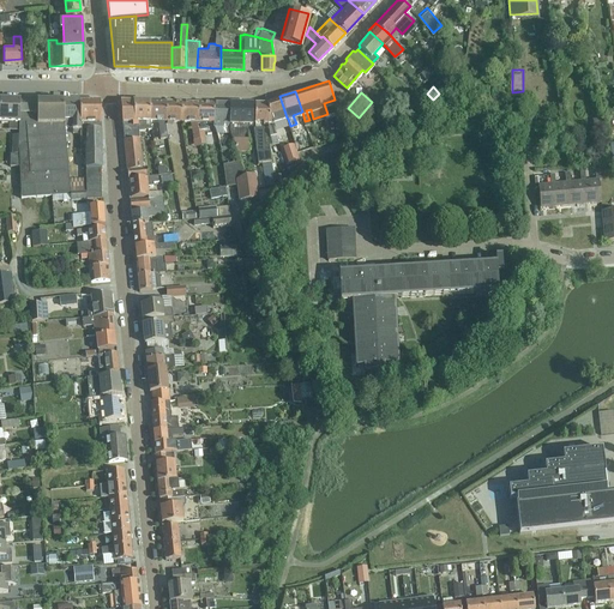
[(0,116),(19,118),(20,96),(0,95),(0,116)]
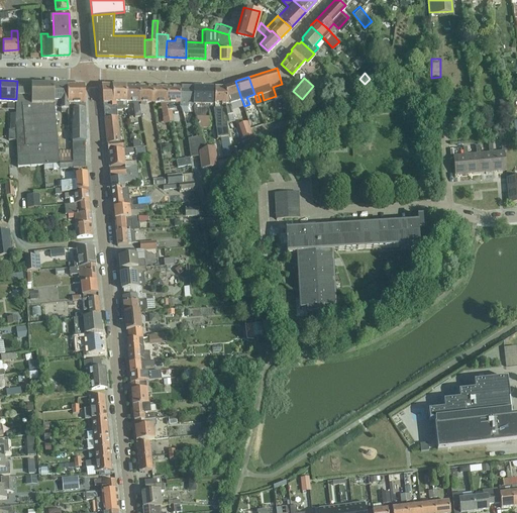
[(60,160),(55,104),(54,98),(54,82),(17,81),(16,99),(16,110),(15,126),(18,164),(60,160)]
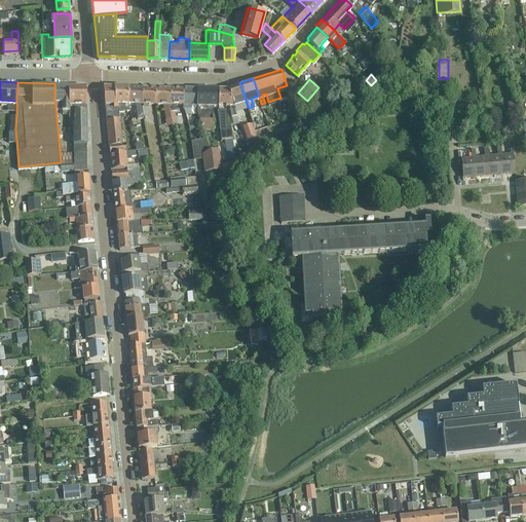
[(228,86),(227,86),(232,103),(233,105),(246,101),(239,82),(228,86)]
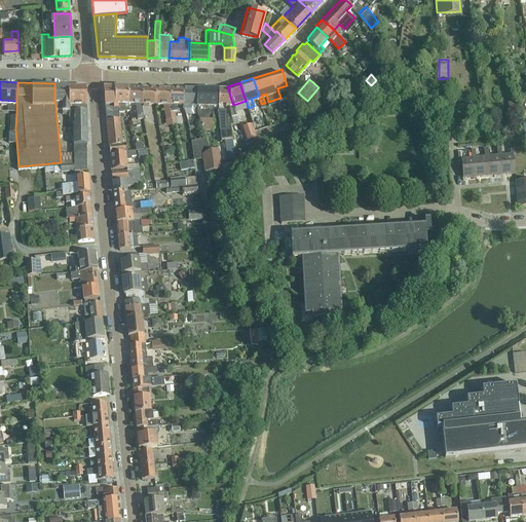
[(62,111),(69,111),(68,108),(69,108),(69,83),(54,83),(54,100),(55,106),(62,106),(62,111)]
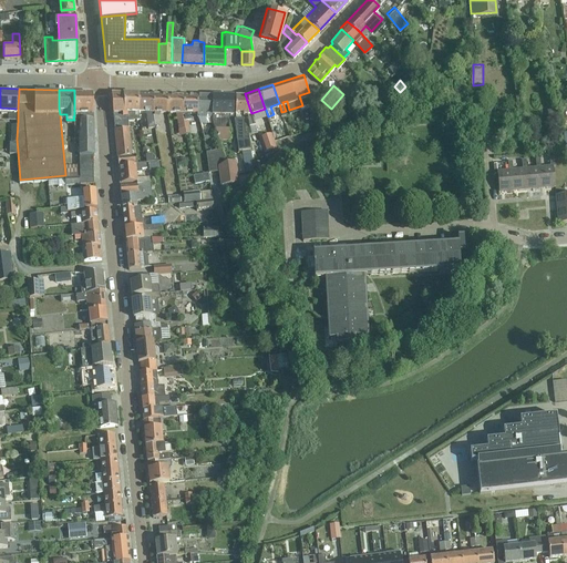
[(80,152),(80,166),(91,166),(91,152),(94,152),(92,93),(89,90),(74,90),(74,116),(73,116),(74,120),(74,123),(76,123),(76,129),(79,129),(80,152)]
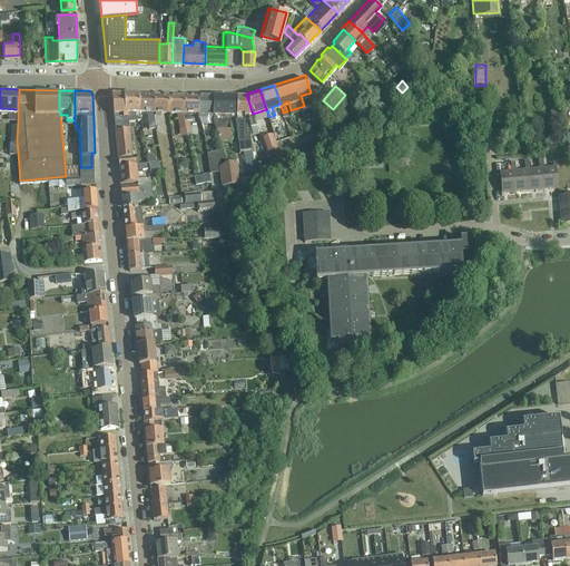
[(115,127),(116,136),(130,135),(128,118),(128,116),(127,108),(124,108),(124,91),(111,91),(114,119),(115,127)]
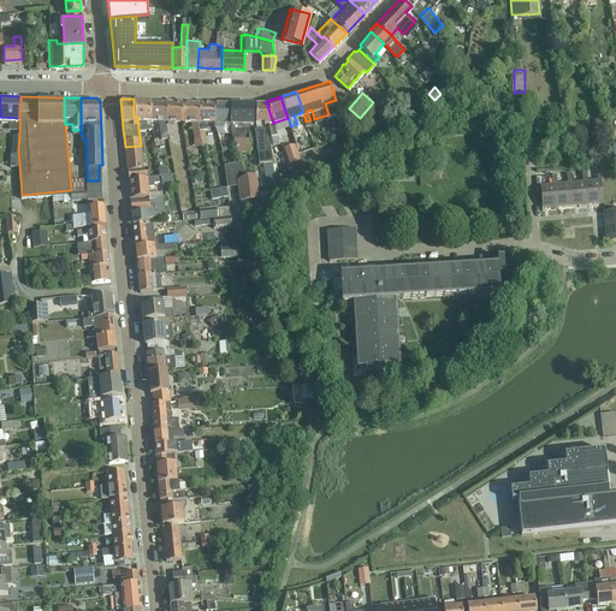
[(149,99),(134,99),(134,117),(137,117),(138,125),(138,128),(152,126),(150,118),(149,118),(149,99)]
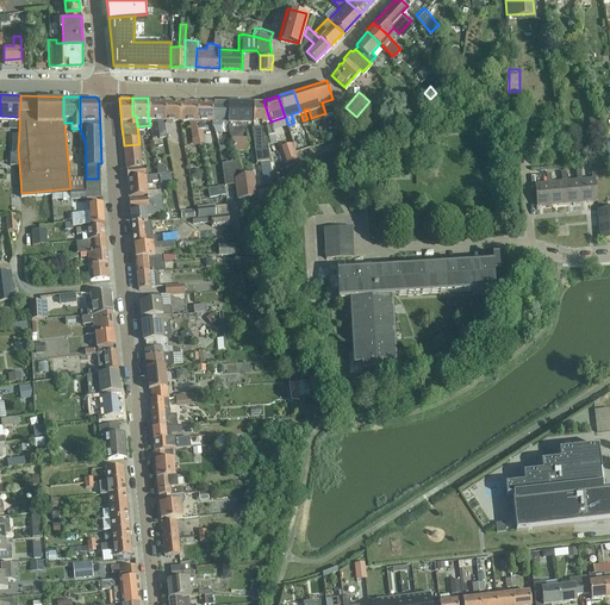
[(162,98),(148,98),(148,117),(149,117),(155,117),(155,120),(157,120),(159,135),(167,133),(166,130),(163,120),(163,117),(163,113),(162,113),(162,98)]
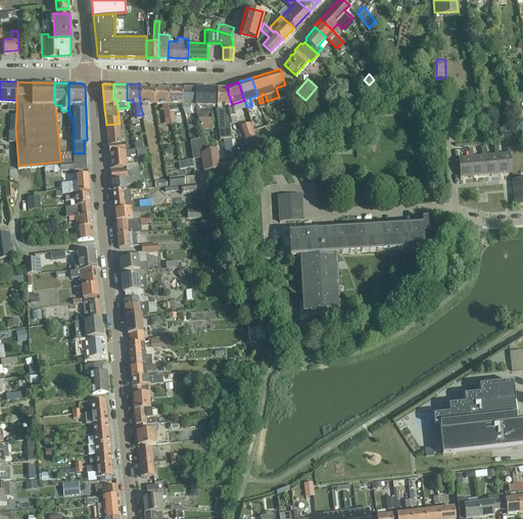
[(141,97),(140,97),(140,100),(141,100),(142,100),(142,103),(140,103),(142,111),(147,111),(146,100),(153,100),(154,85),(141,85),(141,97)]
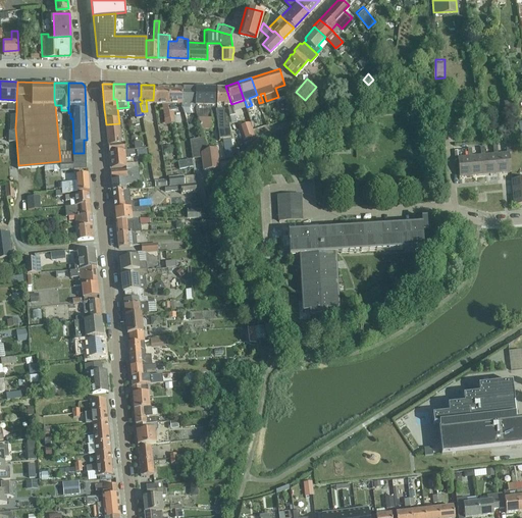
[(168,85),(154,85),(153,100),(161,100),(164,116),(169,115),(168,104),(166,100),(167,100),(168,85)]
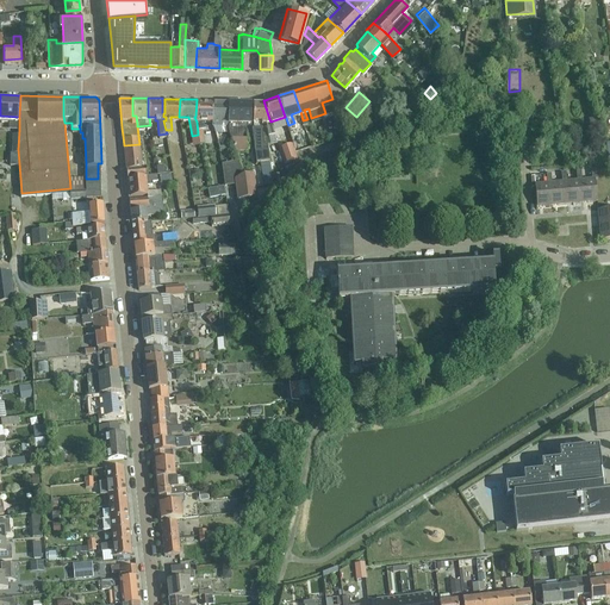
[(211,99),(197,99),(195,117),(194,117),(197,122),(198,135),(199,141),(205,139),(203,125),(205,125),(204,118),(211,118),(211,99)]
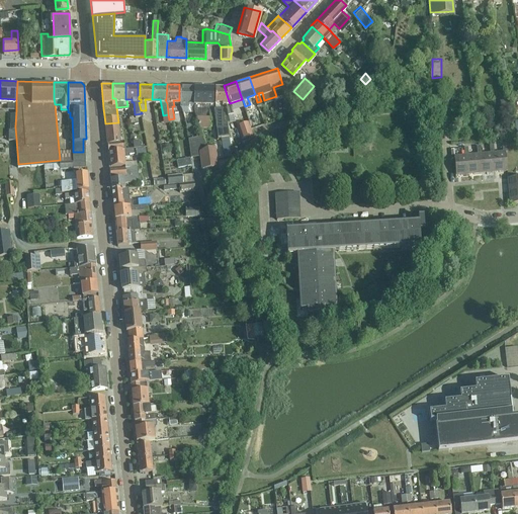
[(193,85),(179,84),(179,100),(179,104),(180,104),(182,109),(195,109),(193,105),(192,105),(193,85)]
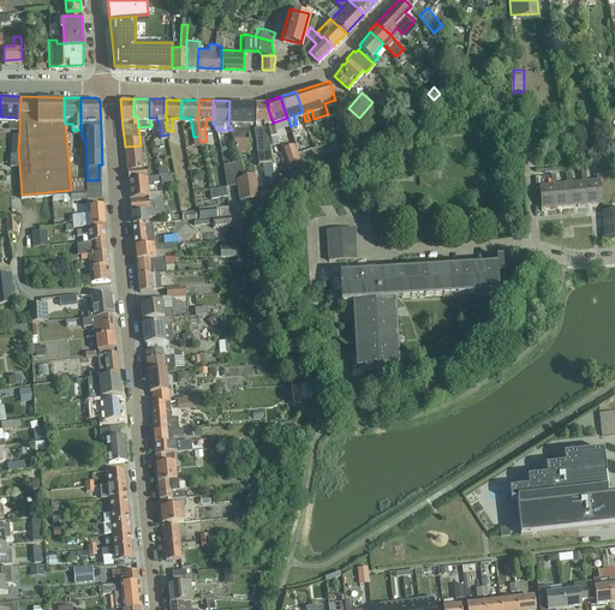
[(252,101),(230,101),(228,125),(230,125),(237,149),(248,149),(249,130),(255,130),(258,161),(261,161),(262,163),(272,159),(269,143),(266,143),(263,126),(254,127),(254,121),(252,121),(252,101)]
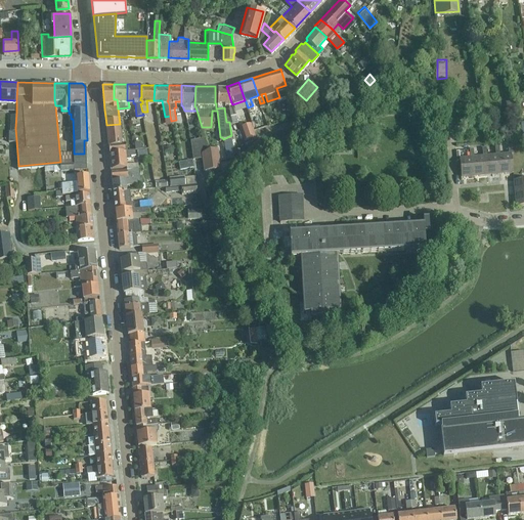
[(234,112),(231,102),(226,86),(217,86),(217,100),(224,100),(225,102),(228,102),(230,113),(234,112)]
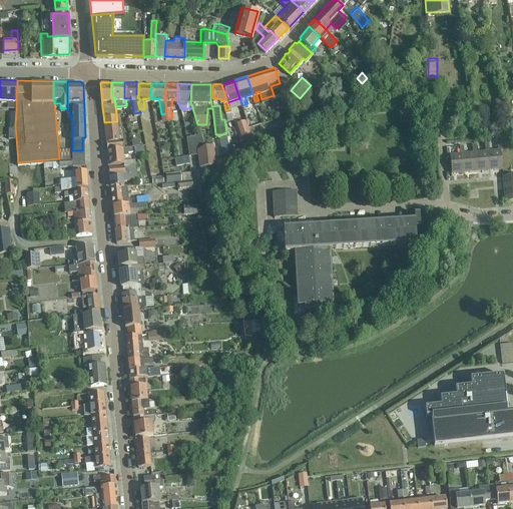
[(243,118),(233,121),(238,135),(248,131),(243,118)]
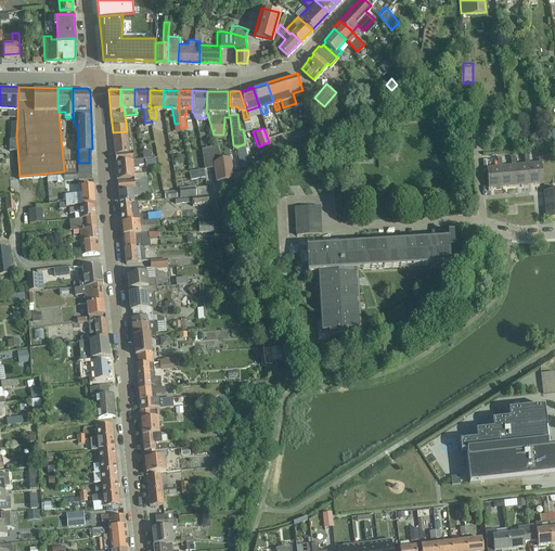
[(217,143),(202,145),(204,166),(215,164),(217,177),(233,175),(232,167),(230,153),(220,154),(217,143)]
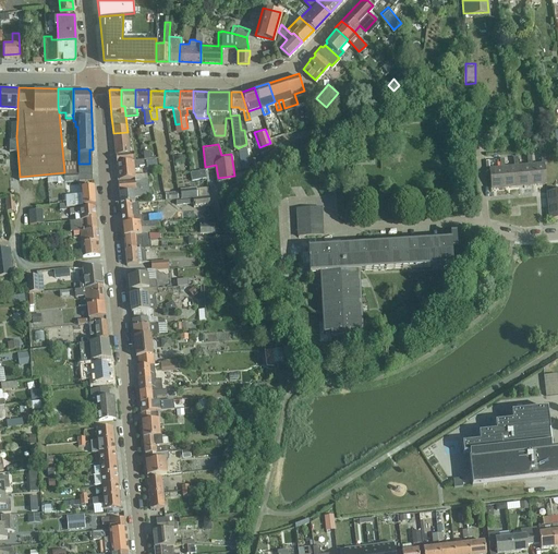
[(250,166),(246,144),(238,148),(240,167),(250,166)]
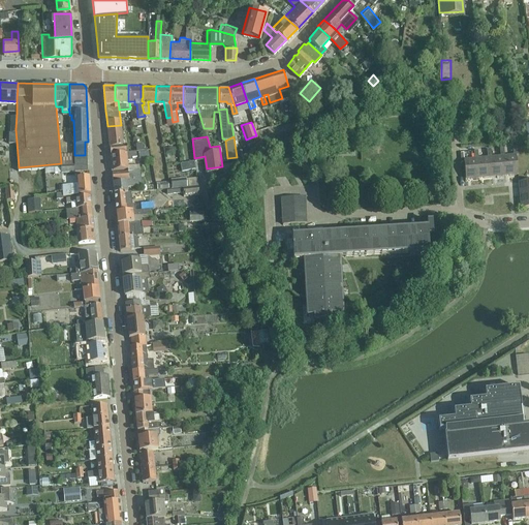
[(110,143),(111,152),(127,149),(126,142),(123,142),(110,143)]
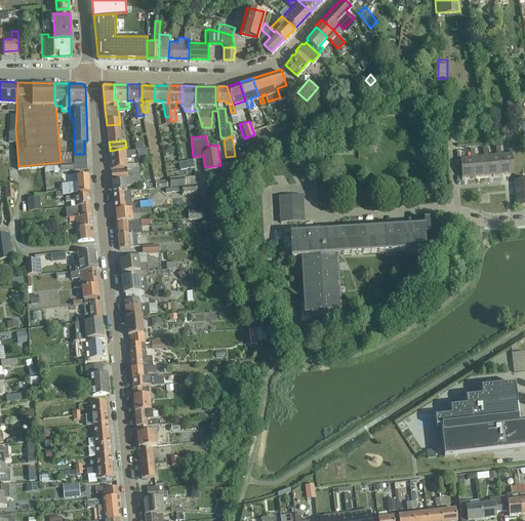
[(507,150),(498,151),(497,151),(498,170),(512,169),(510,151),(511,151),(510,142),(507,142),(507,150)]
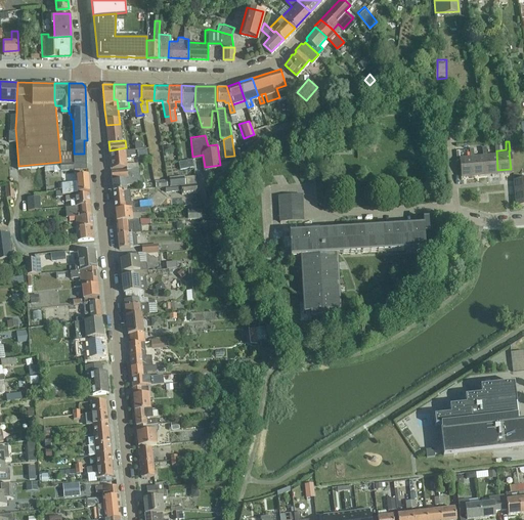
[(494,152),(485,152),(483,152),(485,172),(497,170),(496,150),(497,150),(497,142),(493,142),(494,152)]
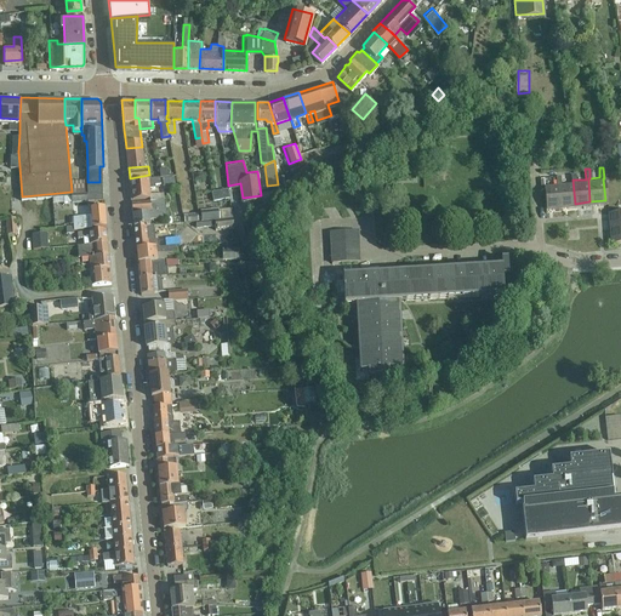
[(570,181),(559,182),(558,182),(559,205),(575,204),(573,180),(575,180),(574,170),(569,171),(570,181)]
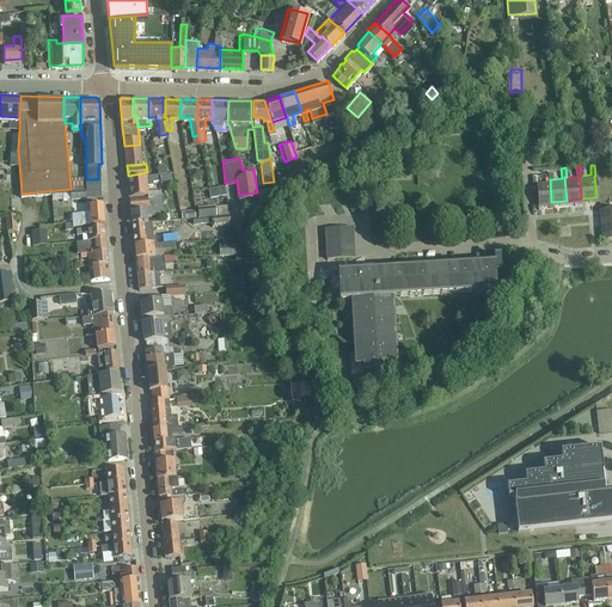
[(550,179),(551,179),(551,170),(545,170),(546,179),(534,181),(536,203),(551,202),(550,179)]
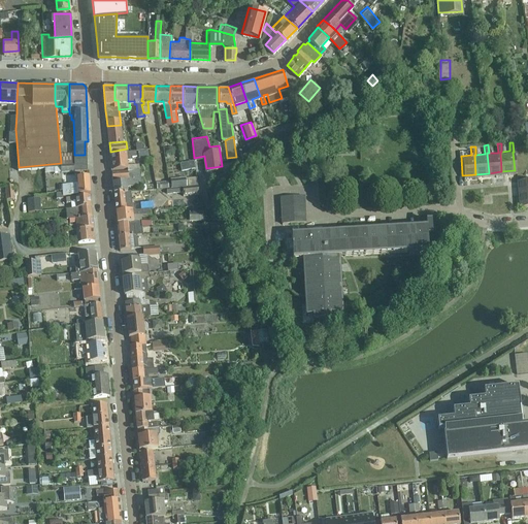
[(128,165),(128,168),(138,167),(138,161),(128,163),(127,158),(132,157),(131,155),(136,154),(135,148),(127,149),(110,152),(111,167),(128,165)]
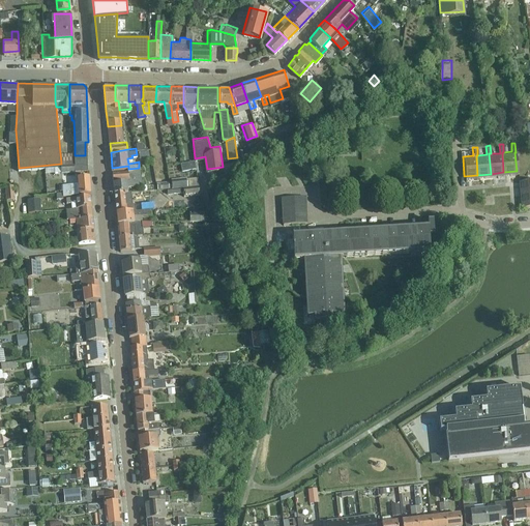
[(113,180),(114,192),(128,190),(127,183),(142,182),(141,177),(139,168),(128,169),(113,171),(113,180)]
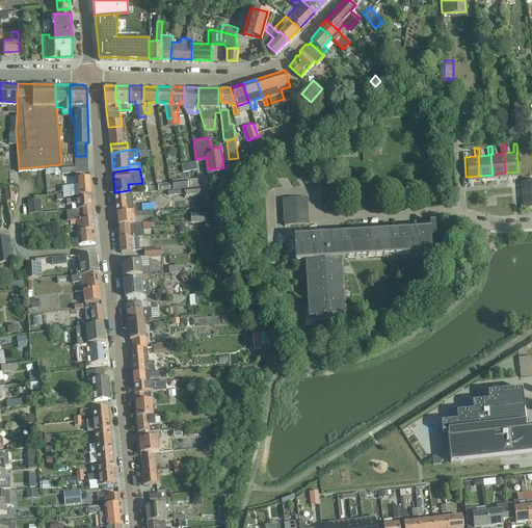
[(187,176),(184,177),(185,186),(200,184),(198,175),(187,176)]
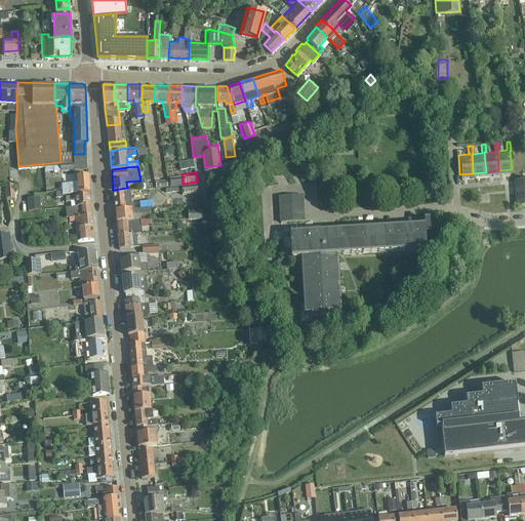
[(62,182),(63,188),(63,192),(89,190),(87,173),(76,174),(77,181),(62,182)]
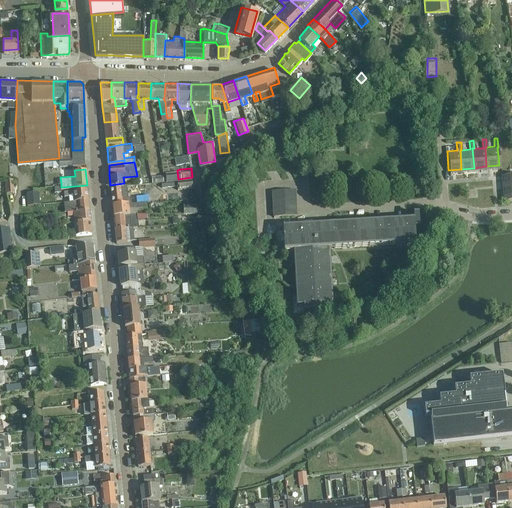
[(165,171),(166,180),(178,179),(177,170),(165,171)]
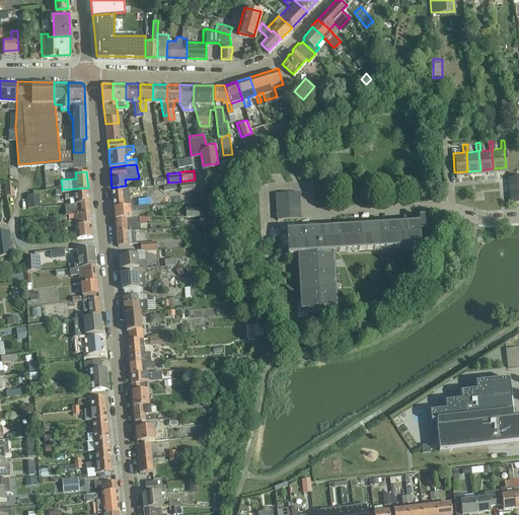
[(518,173),(506,175),(507,188),(518,186),(518,173)]
